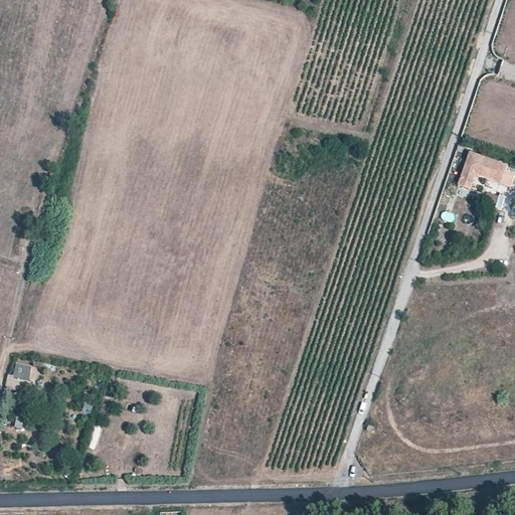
[(508,165),(470,153),(459,185),(472,189),(477,175),(511,187),(514,177),(514,174),(506,172),(508,165)]
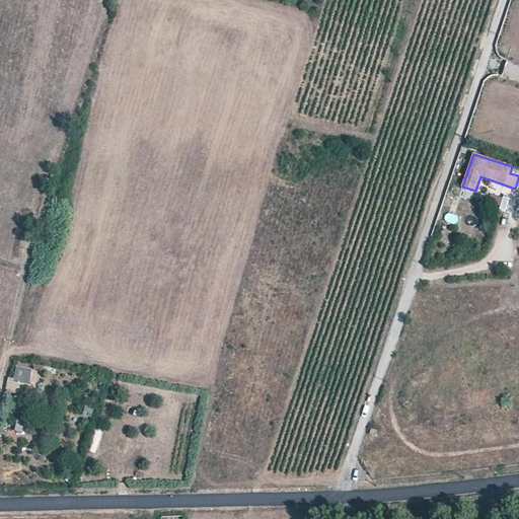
[(447,213),(445,219),(457,223),(459,217),(447,213)]
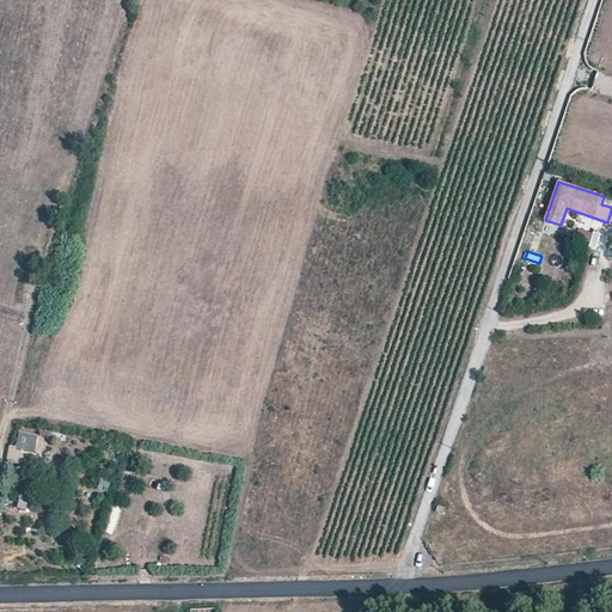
[(34,453),(38,436),(22,432),(17,448),(34,453)]
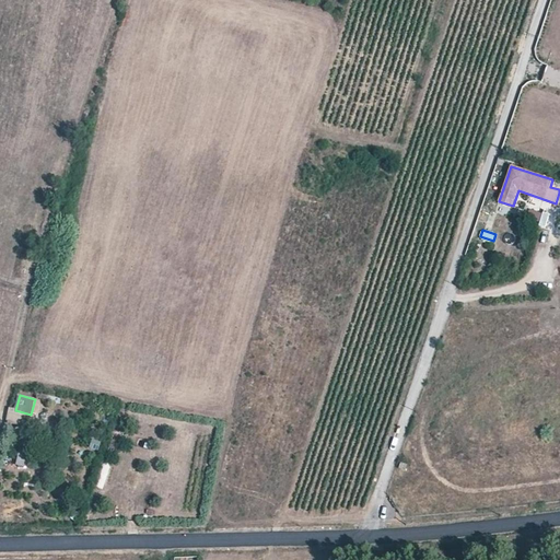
[(27,416),(12,413),(13,409),(10,409),(7,420),(10,424),(26,428),(27,416)]
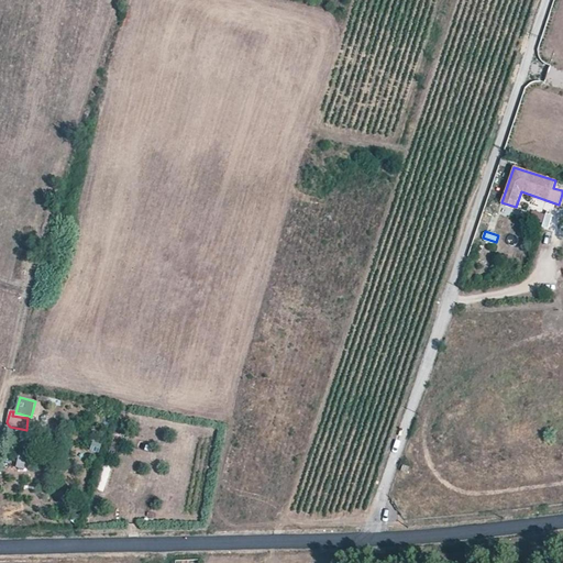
[(108,452),(118,455),(121,444),(112,441),(108,452)]
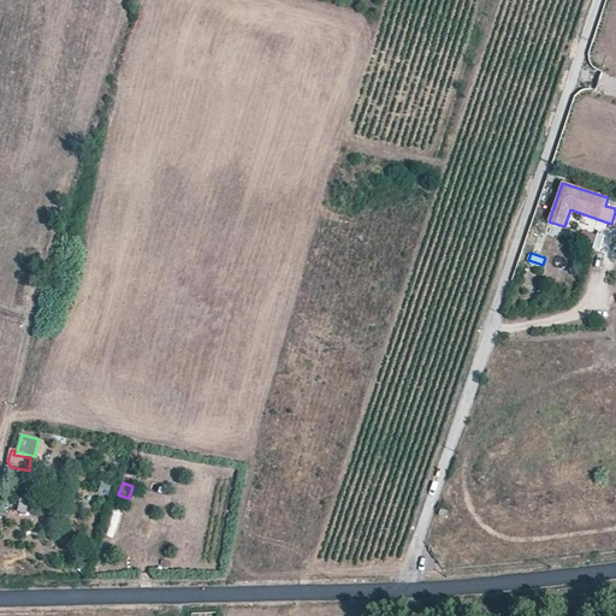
[(113,539),(123,509),(113,507),(104,535),(113,539)]
